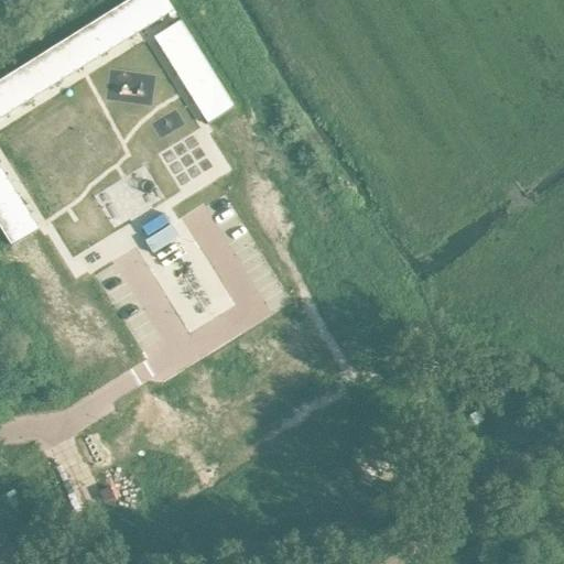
[(149,24),(133,0),(129,0),(120,6),(137,32),(149,24)]
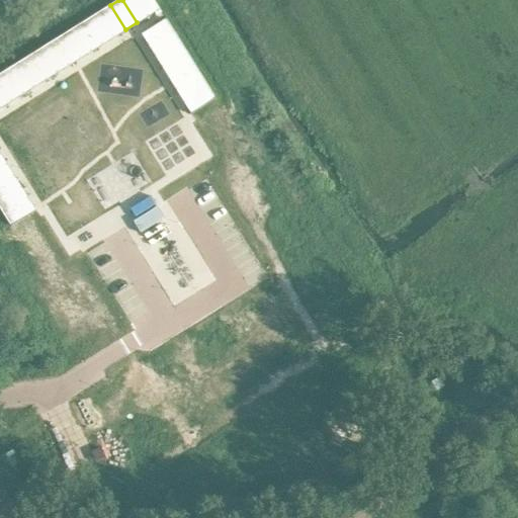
[(122,0),(137,22),(148,15),(138,0),(122,0)]
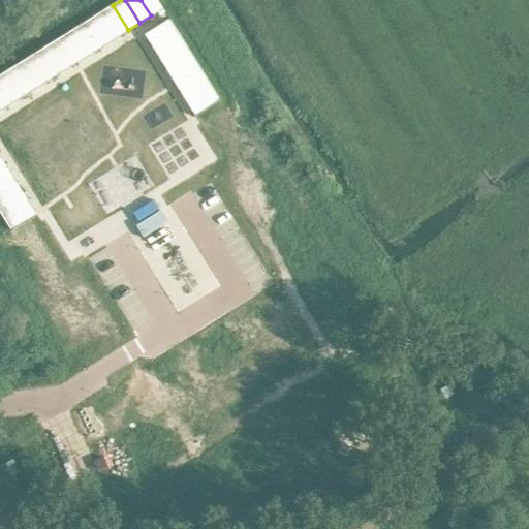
[(163,8),(157,0),(141,0),(151,16),(163,8)]
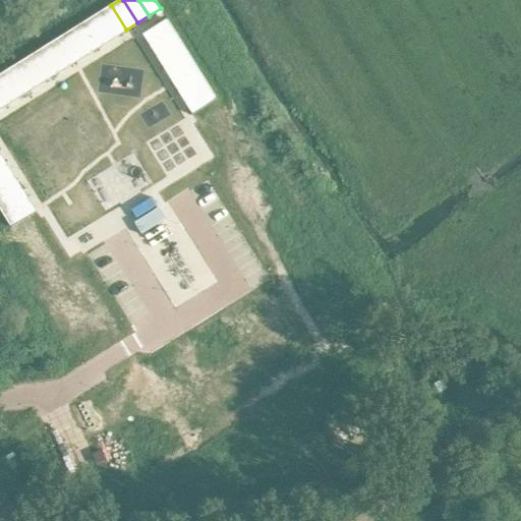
[(111,5),(89,19),(103,44),(126,30),(111,5)]
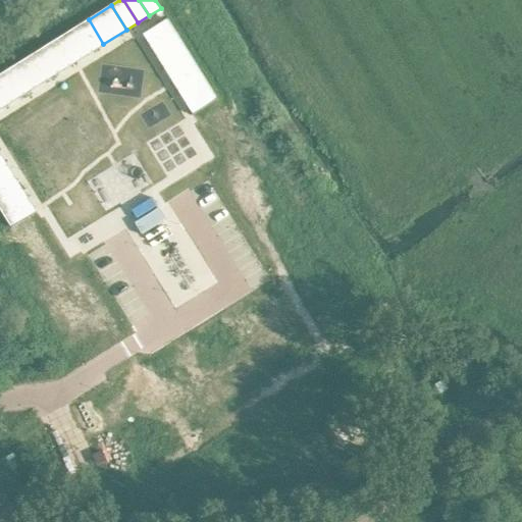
[(150,45),(174,30),(166,18),(143,34),(150,45)]
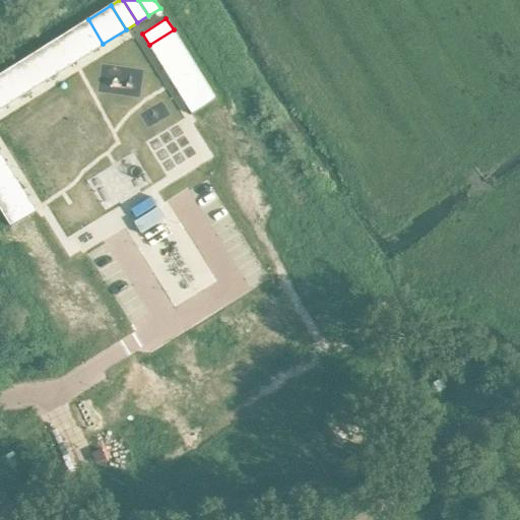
[(103,44),(88,19),(65,34),(80,58),(103,44)]
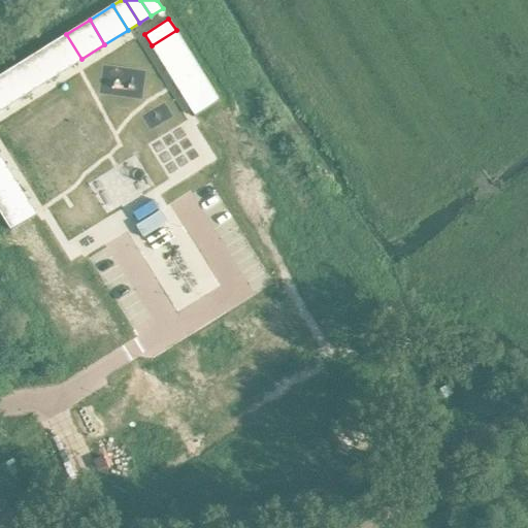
[(184,41),(176,30),(152,45),(159,57),(184,41)]
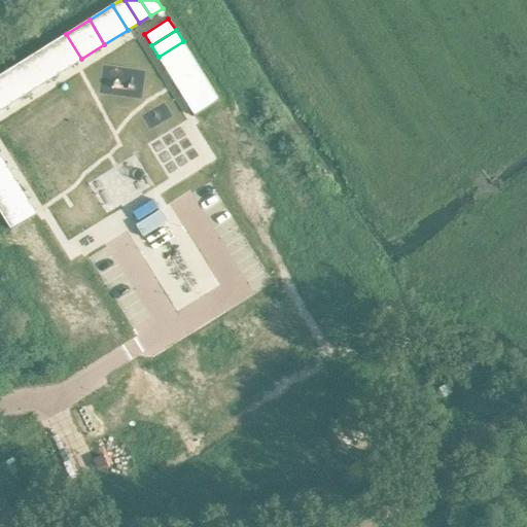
[(43,48),(59,73),(81,59),(66,34),(43,48)]
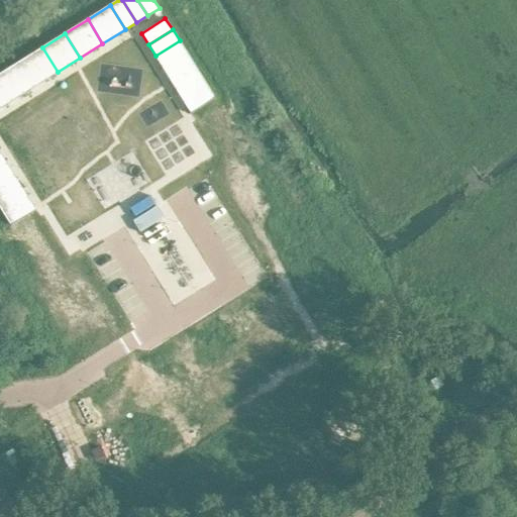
[(156,56),(163,67),(186,52),(180,40),(156,56)]
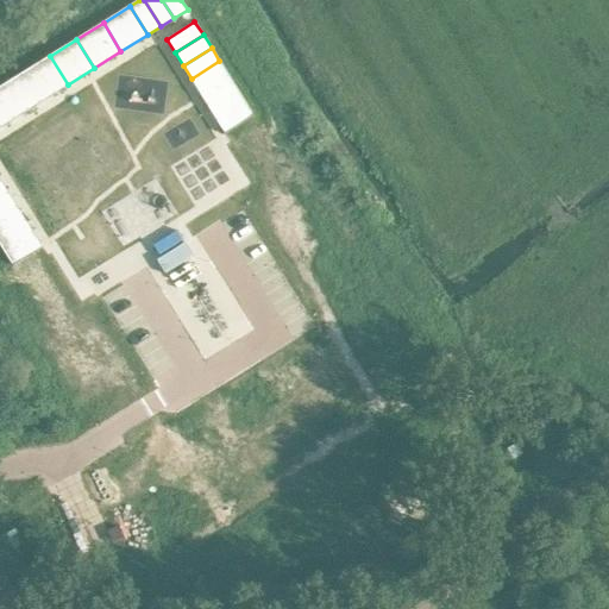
[(24,73),(42,101),(68,85),(50,56),(24,73)]
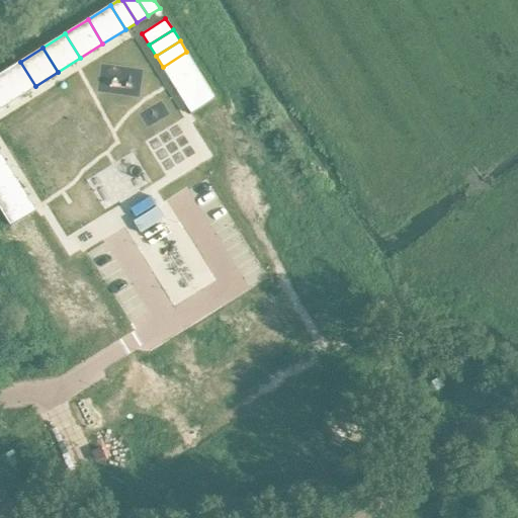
[(186,52),(163,67),(177,89),(200,74),(186,52)]
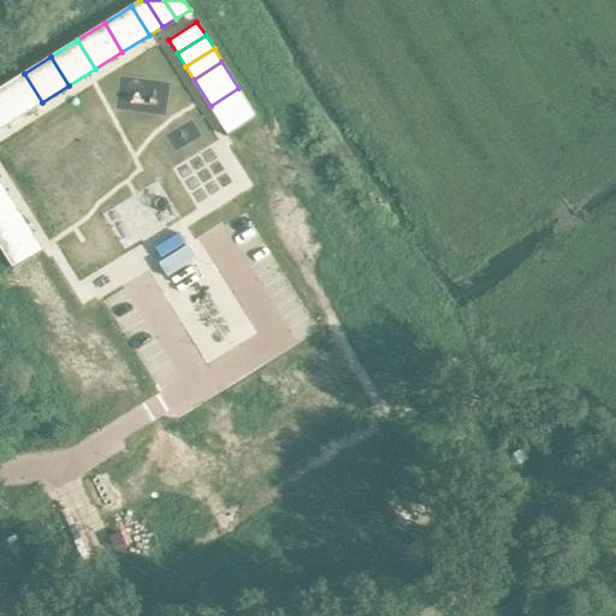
[(0,95),(15,119),(42,102),(24,73),(0,88),(0,95)]
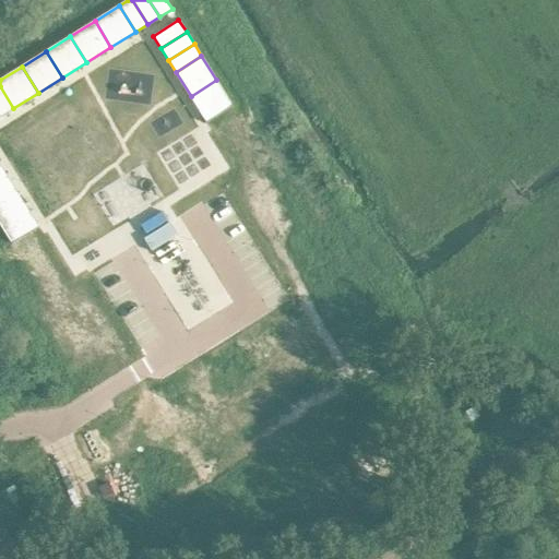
[(191,96),(206,121),(232,105),(216,80),(191,96)]
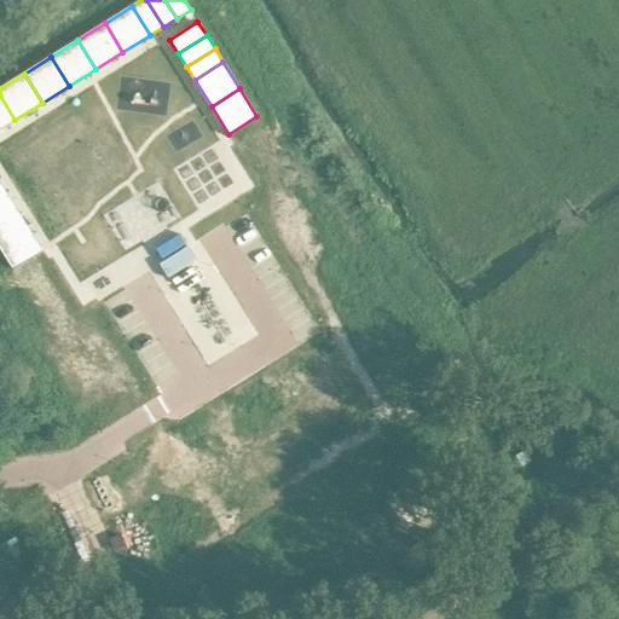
[(0,128),(15,120),(0,96),(0,128)]
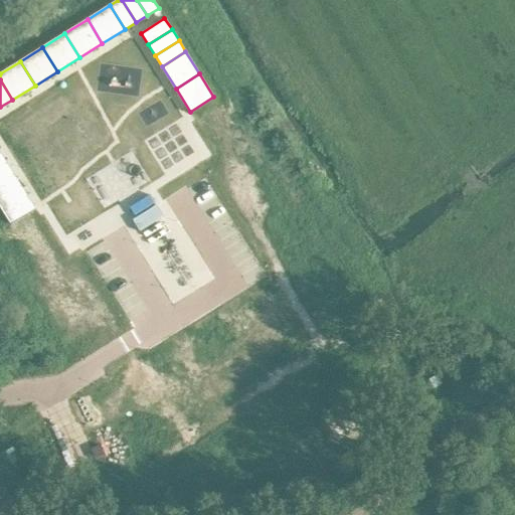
[(0,152),(0,182),(14,174),(1,152),(0,152)]
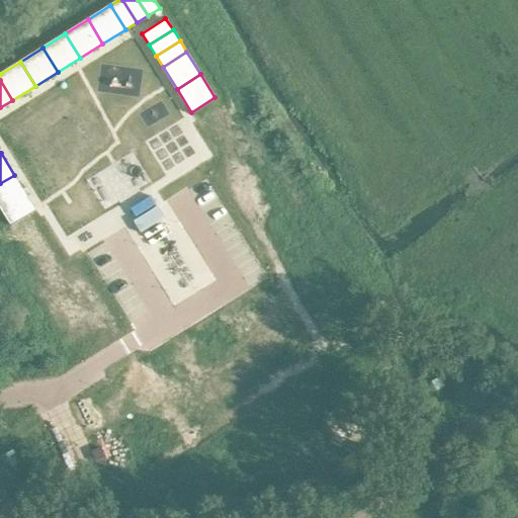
[(0,204),(4,212),(28,197),(14,175),(0,183),(0,204)]
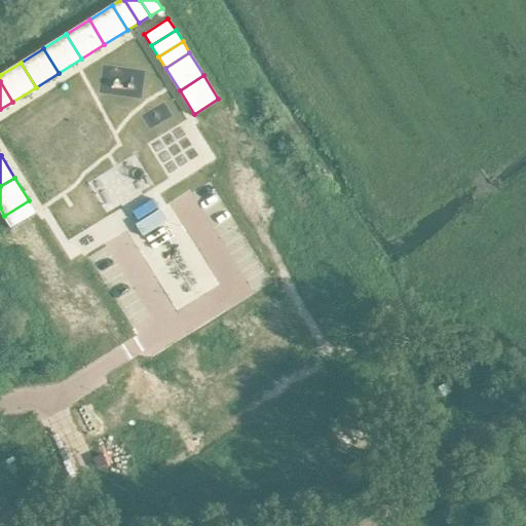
[(153,196),(128,212),(136,223),(160,209),(153,196)]
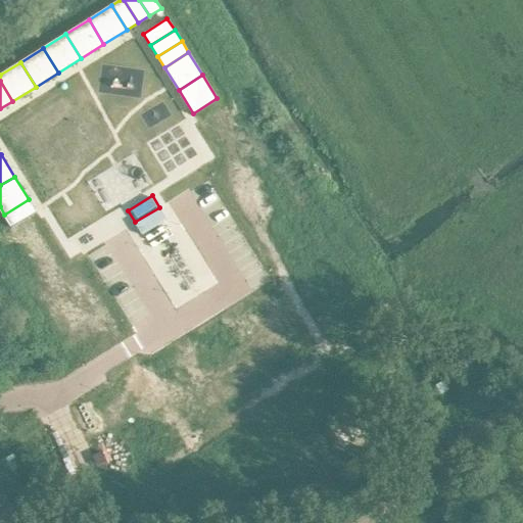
[(12,226),(36,210),(29,199),(4,215),(12,226)]
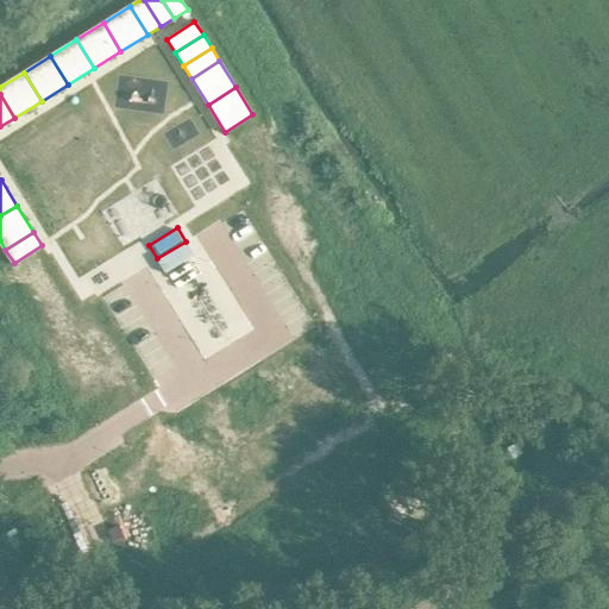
[(165,271),(194,255),(186,242),(157,258),(165,271)]
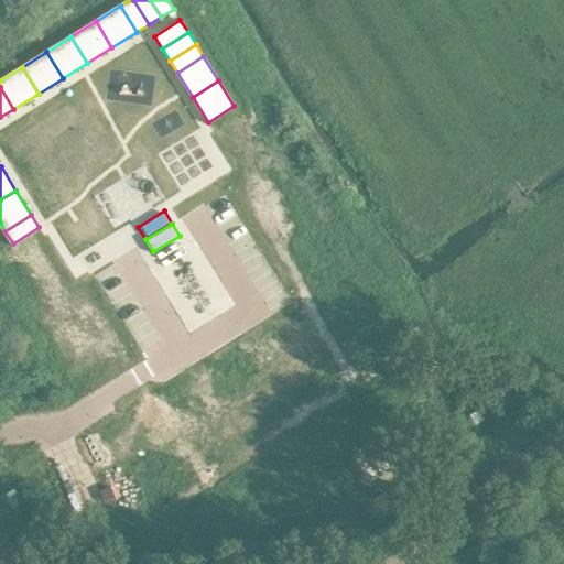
[(475,424),(483,420),(478,411),(470,415),(475,424)]
